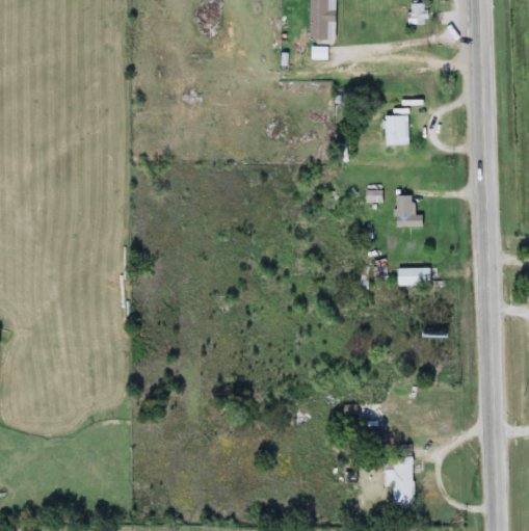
[(337,0),(337,40),(310,40),(310,0),(337,0)]
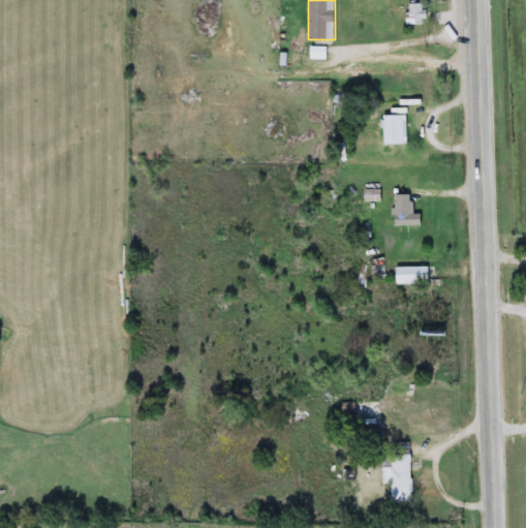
[(325,58),(310,57),(310,47),(325,47),(325,58)]
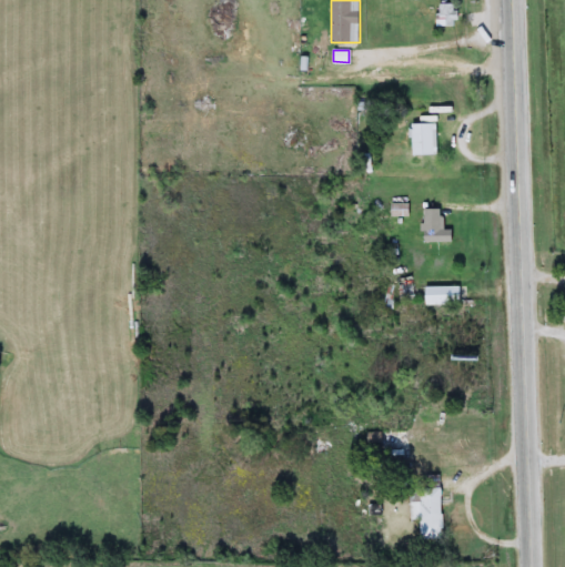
[(436,154),(411,154),(411,122),(436,122),(436,154)]
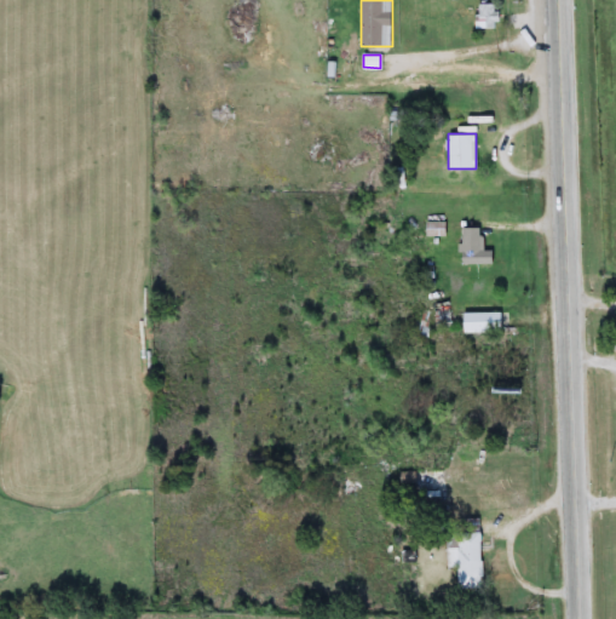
[(484,228),(484,250),(495,250),(495,264),(461,264),(461,228),(484,228)]
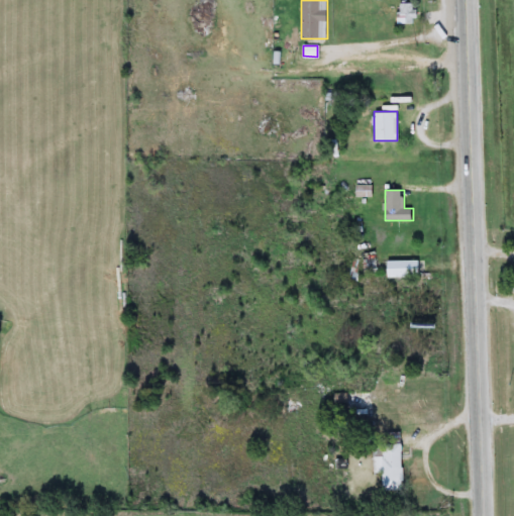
[(377,253),(377,272),(363,272),(363,253),(377,253)]
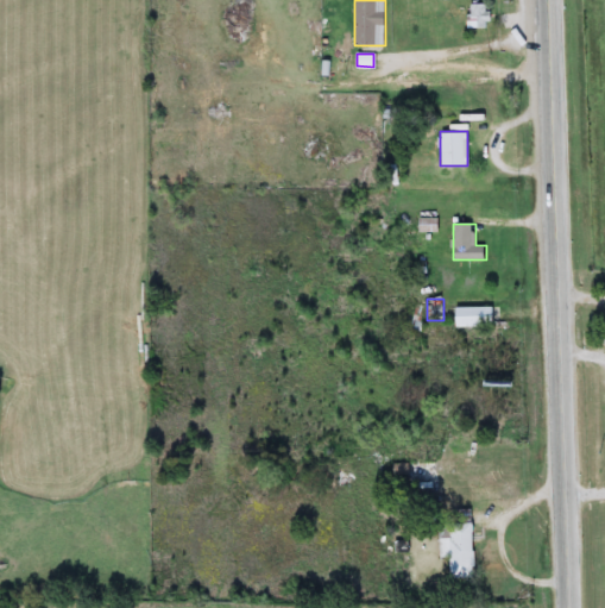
[(454,326),(454,306),(503,306),(503,326),(454,326)]
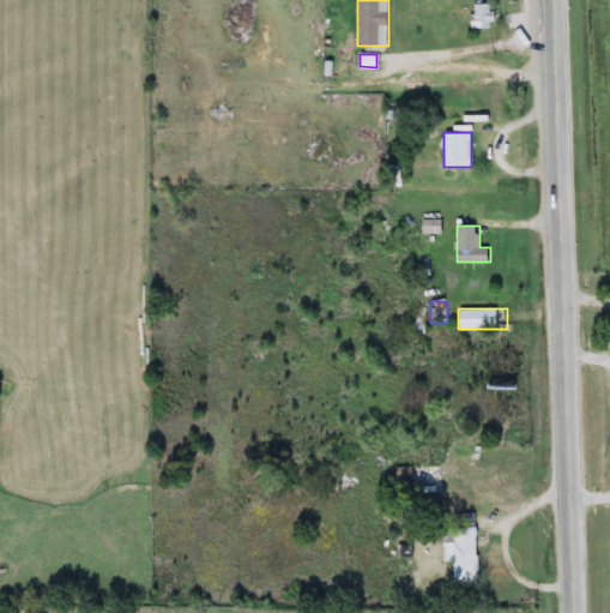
[(444,542),(453,542),(453,527),(478,527),(478,583),(454,582),(454,562),(444,562),(444,542)]
